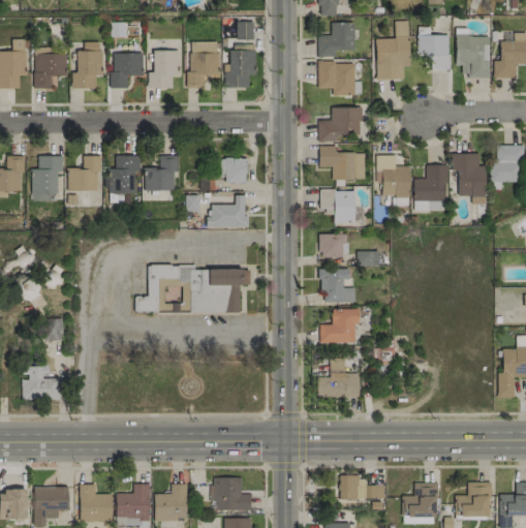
[(318,0),(318,16),(338,17),(338,0),(318,0)]
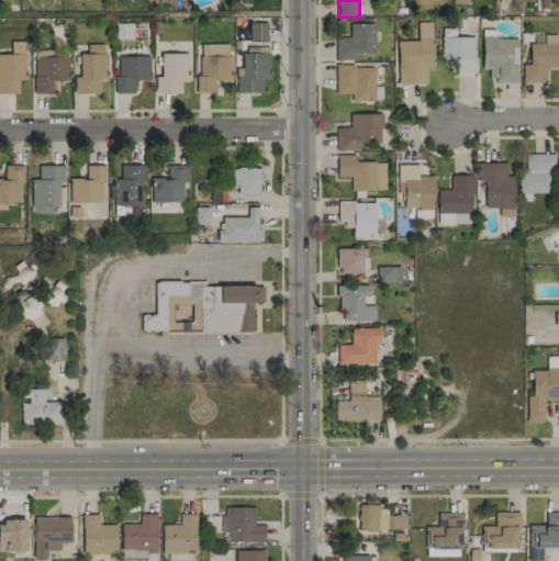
[(401,85),(429,85),(429,71),(436,71),(435,22),(420,23),(421,41),(400,42),(401,85)]
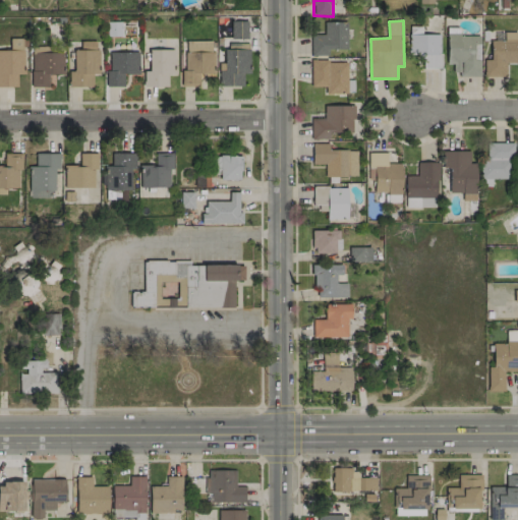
[(250,22),(234,21),(233,40),(250,40),(250,22)]
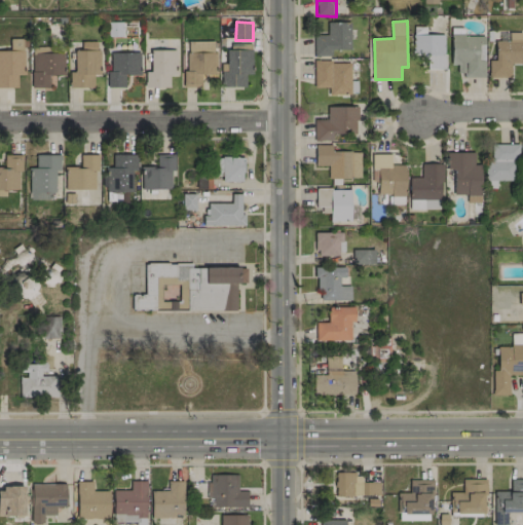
[(124,37),(125,23),(112,23),(111,37),(124,37)]
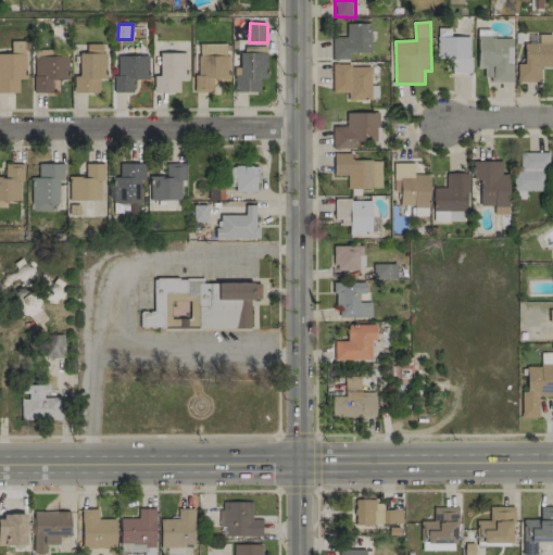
[(335,38),(335,61),(353,61),(353,53),(374,53),(373,24),(349,25),(349,38),(335,38)]
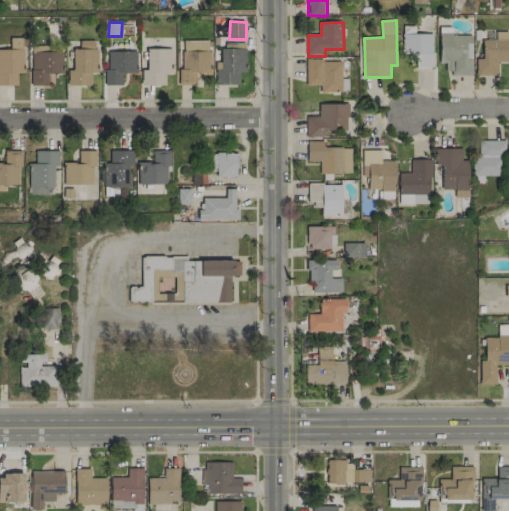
[(478,76),(499,76),(499,62),(508,62),(508,32),(499,32),(498,40),(485,40),(485,60),(479,60),(478,76)]
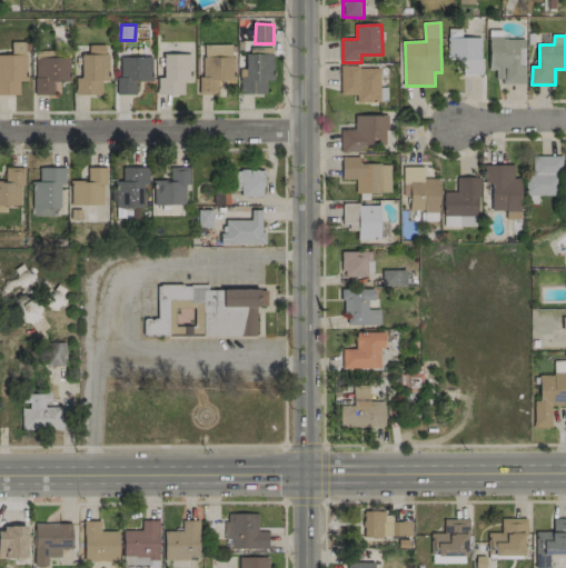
[(449,61),(466,61),(466,76),(484,76),(484,39),(450,38),(449,61)]
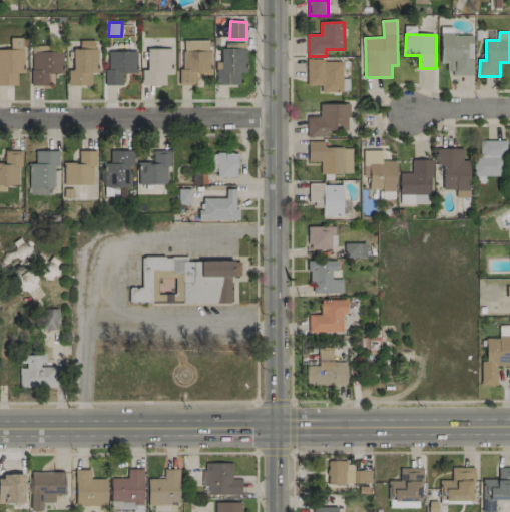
[(475,35),(443,35),(442,64),(449,64),(448,74),(475,75),(475,56),(475,35)]
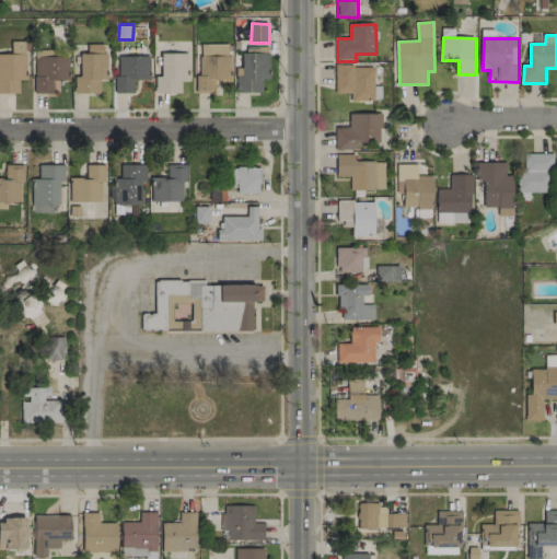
[(82,55),(82,78),(77,78),(77,94),(102,93),(102,81),(108,81),(108,45),(90,45),(90,55),(82,55)]
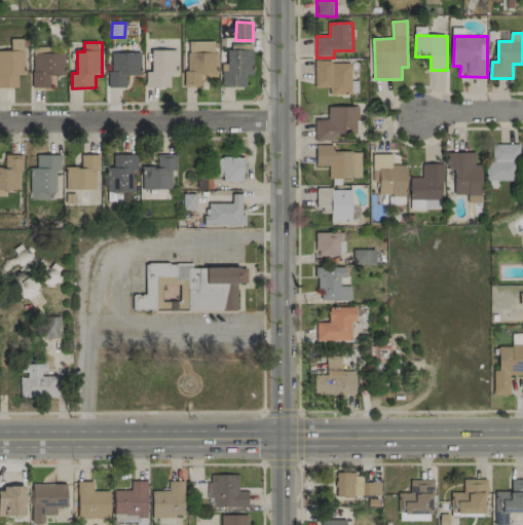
[(189,88),(203,87),(203,76),(218,75),(218,42),(188,42),(189,88)]
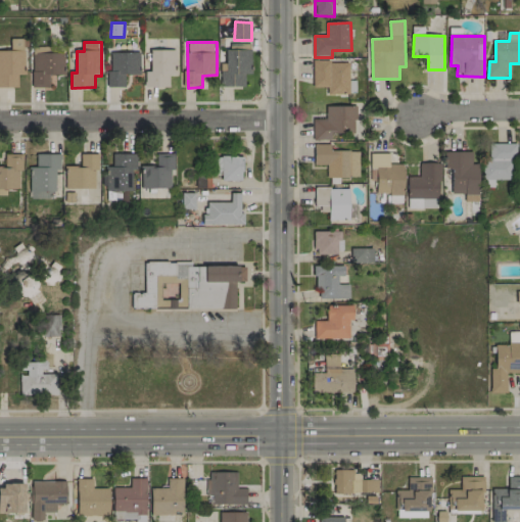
[(20,75),(27,76),(28,52),(0,50),(0,88),(19,89),(20,75)]
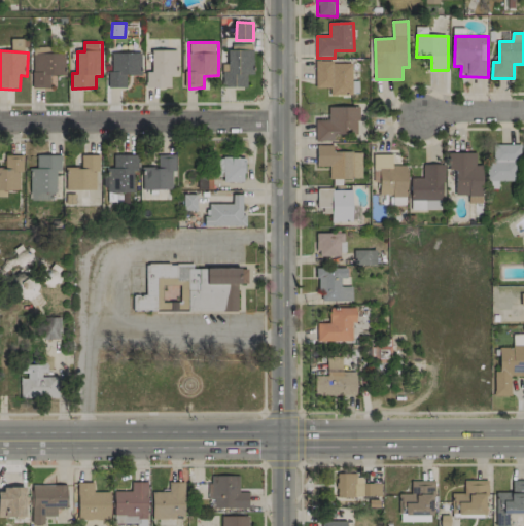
[(179,50),(153,50),(153,72),(148,72),(148,88),(172,88),(173,75),(179,75),(179,50)]
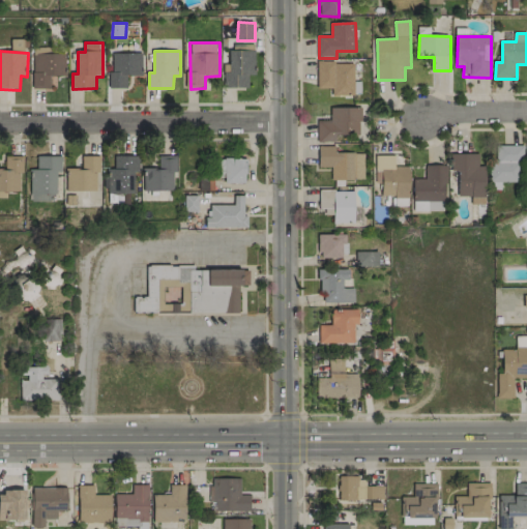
[(226,88),(250,89),(251,76),(256,76),(257,51),(231,51),(231,65),(226,64),(226,88)]
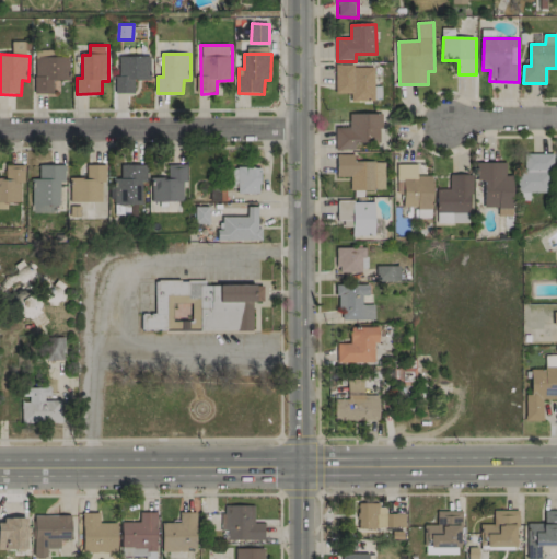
[(37,94),(55,94),(55,81),(71,81),(71,57),(36,57),(37,94)]
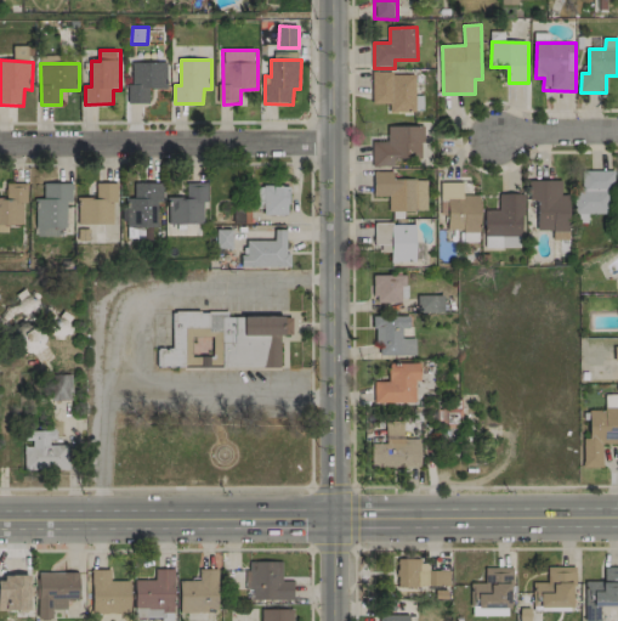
[(130,105),(151,105),(151,89),(169,89),(169,63),(135,63),(134,84),(130,84),(130,105)]
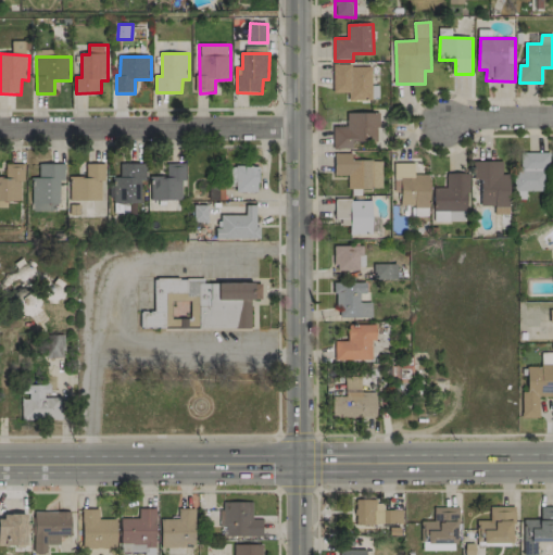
[(374,65),(335,66),(335,93),(351,93),(351,101),(374,100),(374,65)]
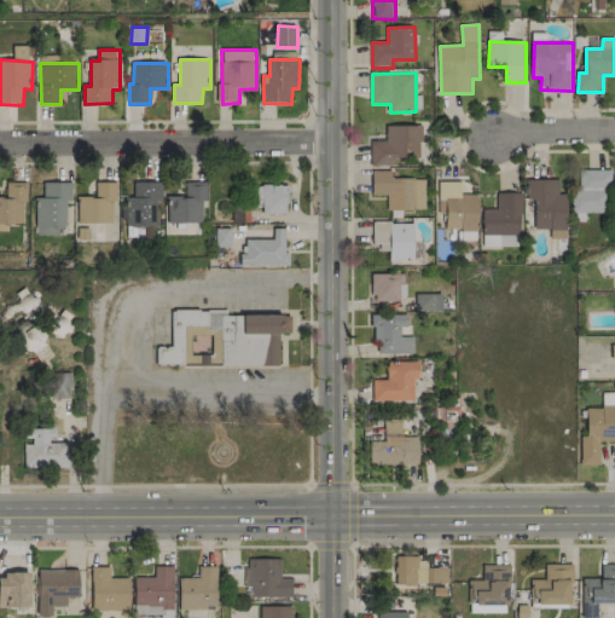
[(372,163),(424,163),(423,126),(387,127),(388,142),(372,142),(372,163)]
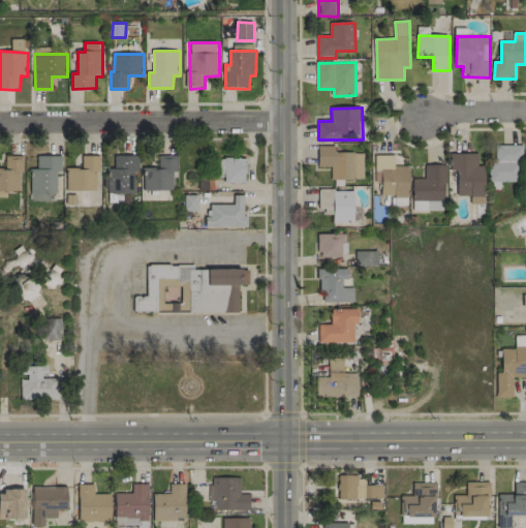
[(497,161),(490,161),(491,182),(523,182),(522,146),(496,146),(497,161)]
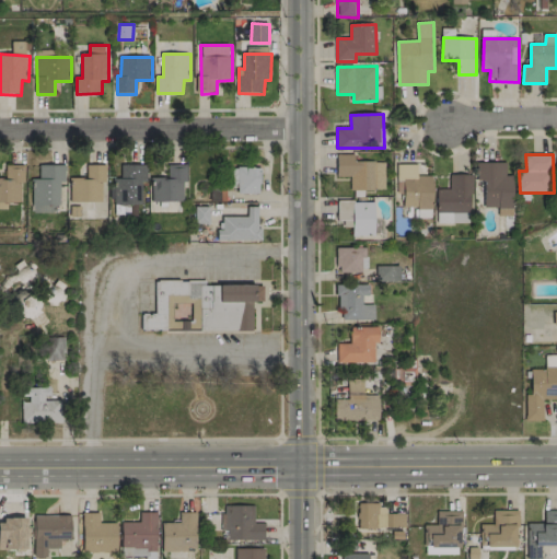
[(356,162),(356,155),(338,155),(338,177),(352,177),(351,190),(386,190),(386,162),(356,162)]
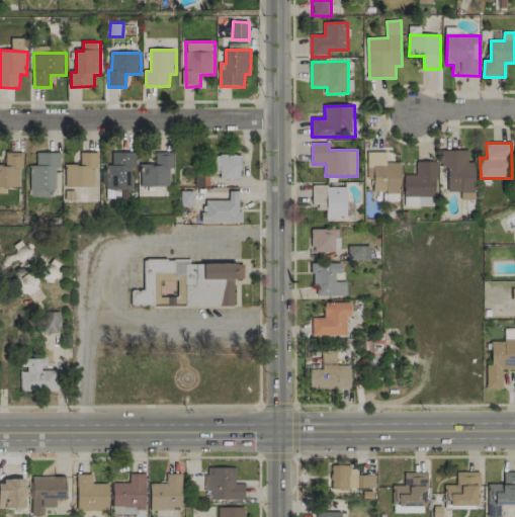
[(449,167),(448,192),(463,192),(462,199),(476,199),(476,163),(469,163),(469,151),(442,151),(442,167),(449,167)]
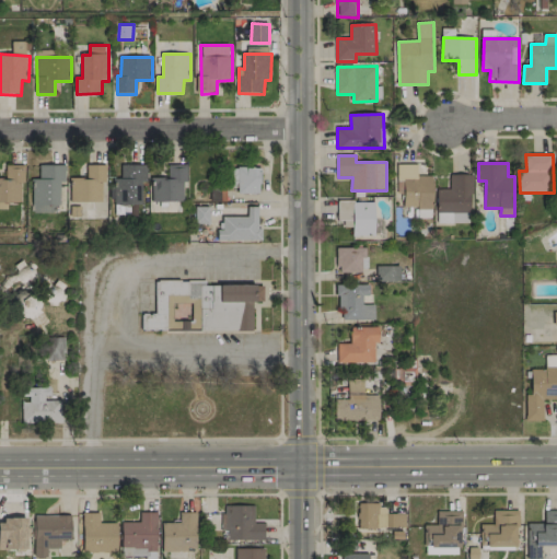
[(26,165),(8,165),(8,178),(0,178),(0,202),(23,202),(23,184),(27,184),(26,165)]
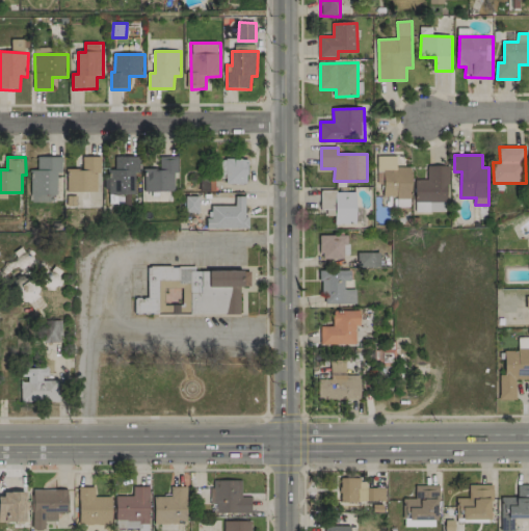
[(62,157),(38,158),(40,170),(32,170),(32,203),(49,203),(49,194),(58,194),(58,174),(63,174),(62,157)]
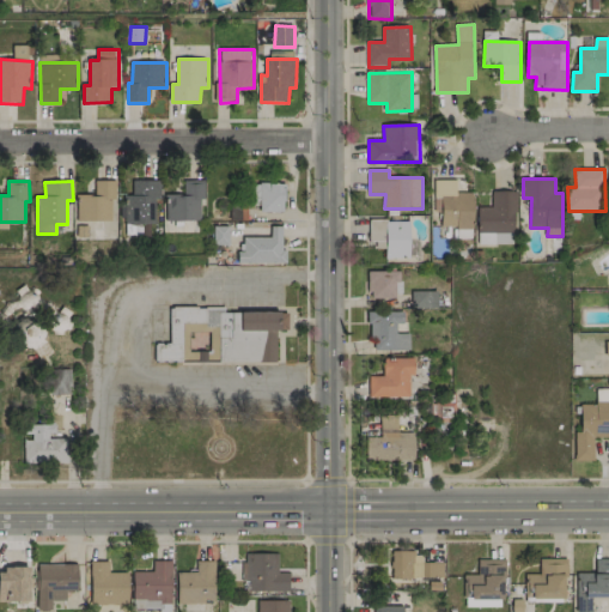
[(79,222),(115,222),(116,181),(97,181),(97,195),(79,195),(79,222)]
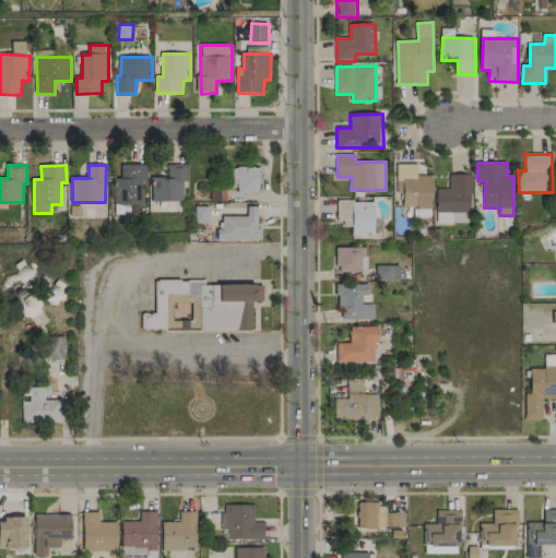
[(149,165),(122,165),(122,179),(114,179),(114,204),(142,204),(143,181),(149,181),(149,165)]
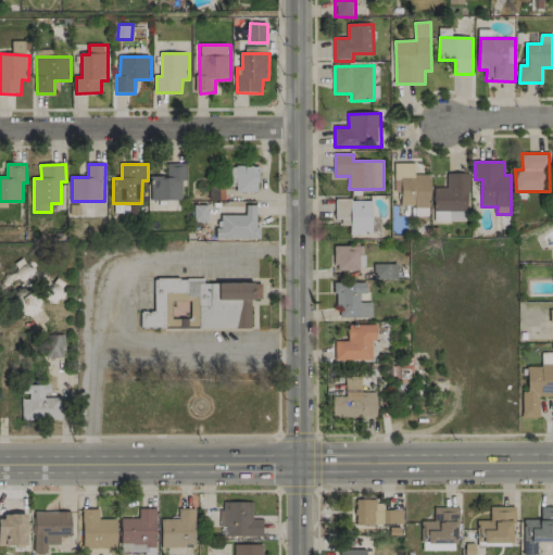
[(183,201),(184,180),(187,180),(187,164),(168,164),(168,177),(152,177),(151,200),(183,201)]
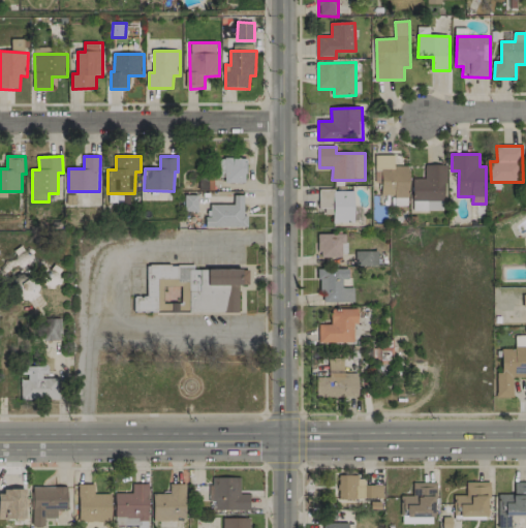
[(409,166),(395,166),(395,156),(376,156),(376,184),(381,184),(382,197),(409,196),(409,166)]
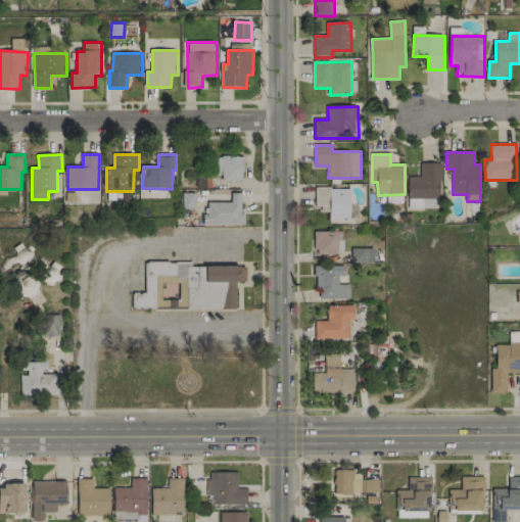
[(245,157),(216,156),(216,176),(224,176),(224,181),(244,182),(245,157)]
